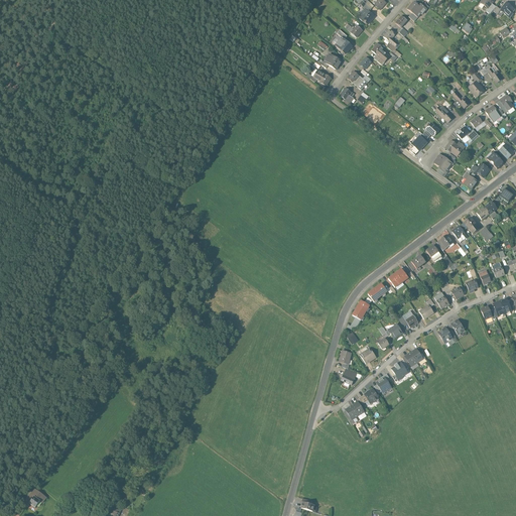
[(377,0),(378,0),(379,1),(374,6),(380,11),(386,4),(382,0),(377,0)]
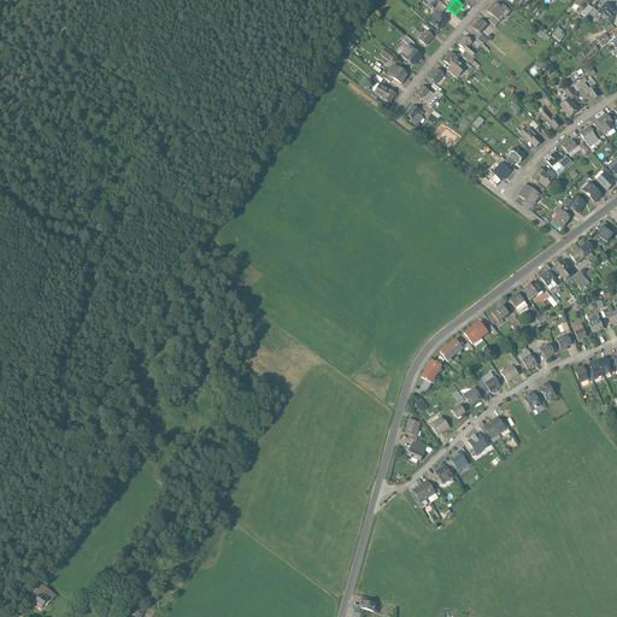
[(592,0),(576,0),(574,5),(583,11),(592,0)]
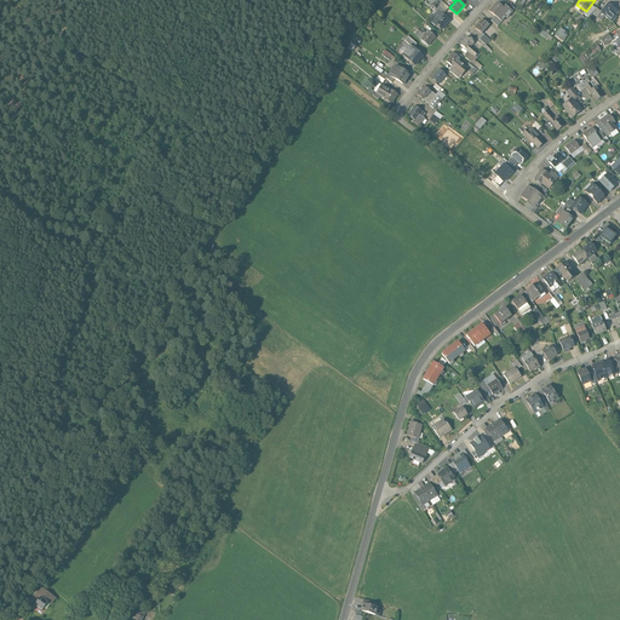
[(497,3),(489,12),(494,16),(501,22),(506,16),(501,11),(504,9),(497,3)]
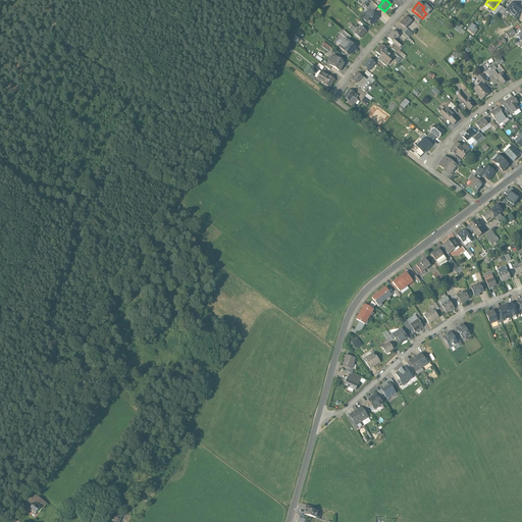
[(426,4),(424,7),(422,9),(426,13),(428,15),(432,9),(426,4)]
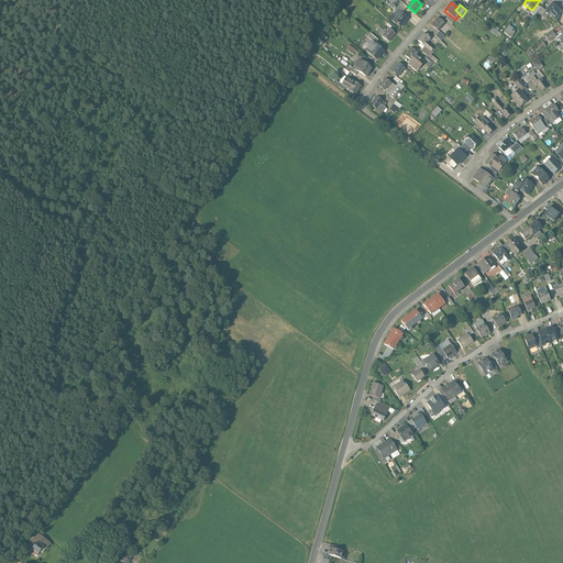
[(552,4),(545,12),(541,18),(544,20),(549,17),(554,21),(558,17),(554,14),(559,9),(552,4)]
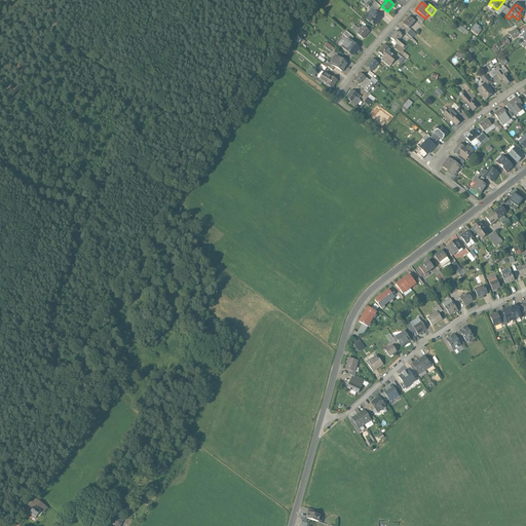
[(381,17),(372,10),(368,15),(371,17),(369,21),(375,26),(381,17)]
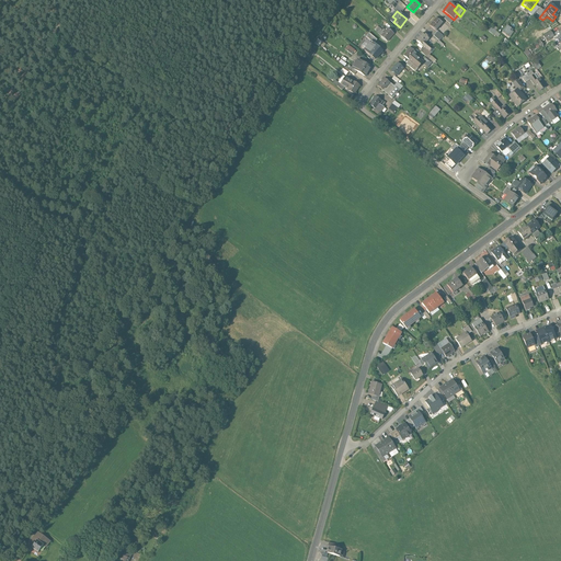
[(454,20),(447,14),(444,19),(450,24),(454,20)]
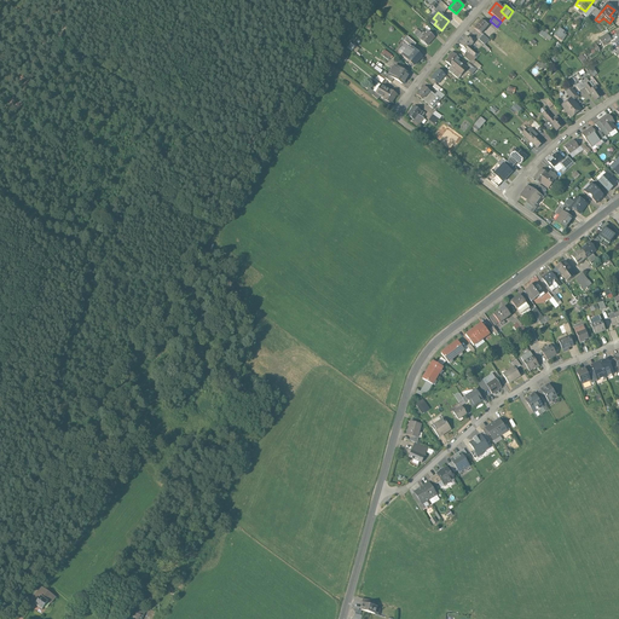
[(489,25),(481,21),(474,29),(481,34),(489,25)]
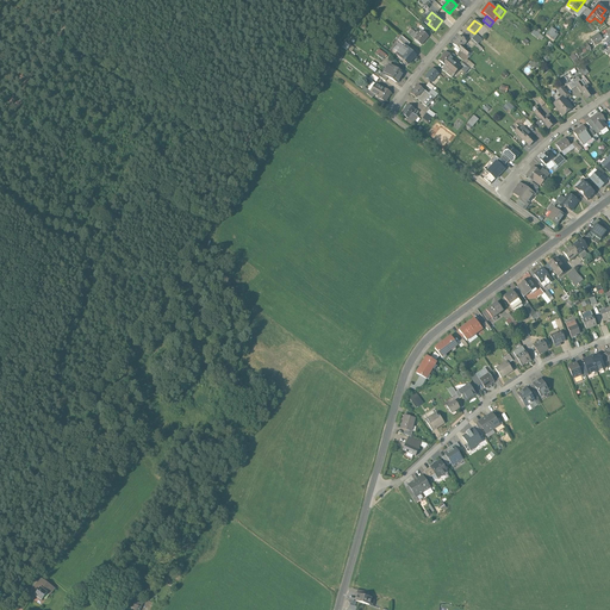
[(559,33),(549,26),(545,32),(555,39),(559,33)]
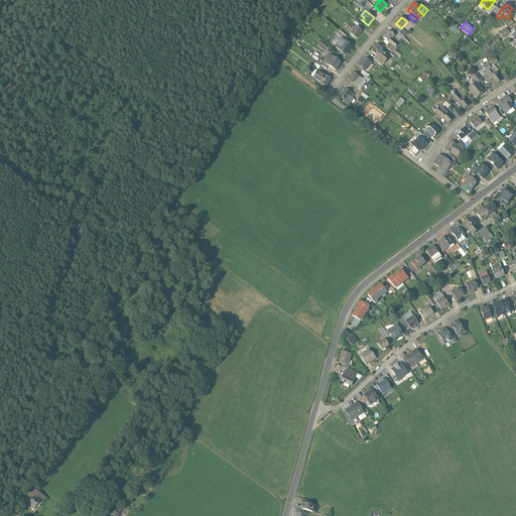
[(449,28),(459,34),(460,31),(452,25),(449,28)]
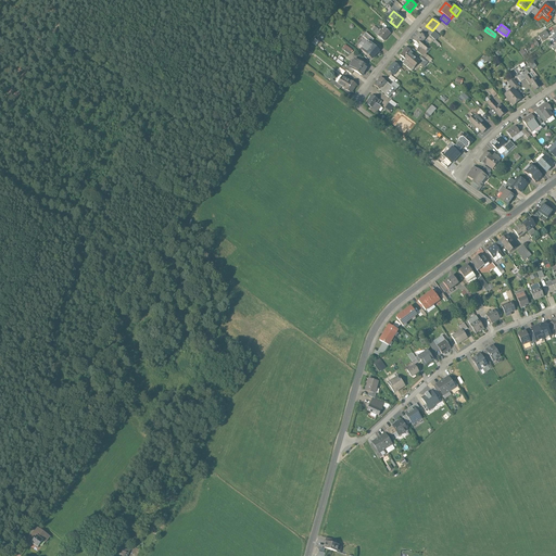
[(388,37),(382,32),(380,33),(378,30),(376,28),(373,33),(383,42),(388,37)]
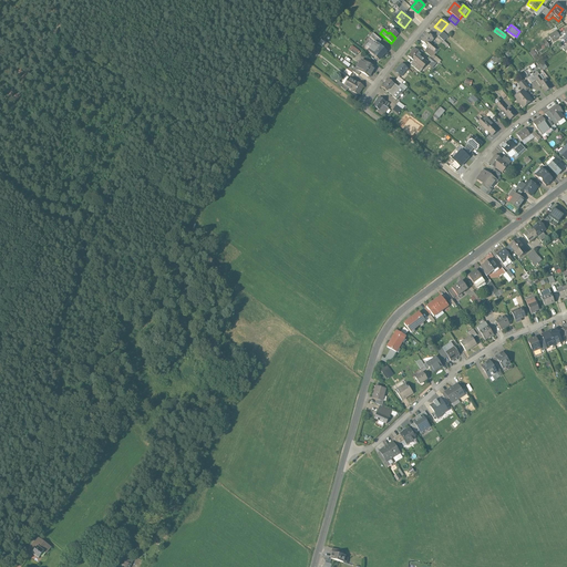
[(560,37),(557,32),(549,37),(553,42),(560,37)]
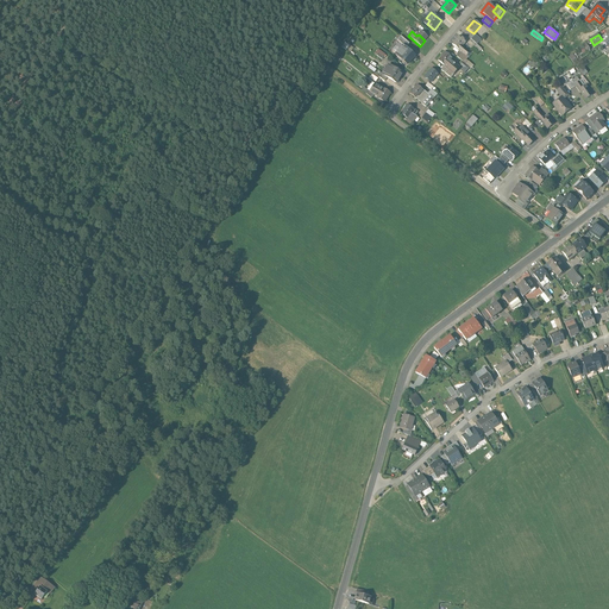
[(459,36),(452,45),(460,52),(457,56),(463,62),(466,58),(465,56),(469,52),(462,46),(466,42),(459,36)]
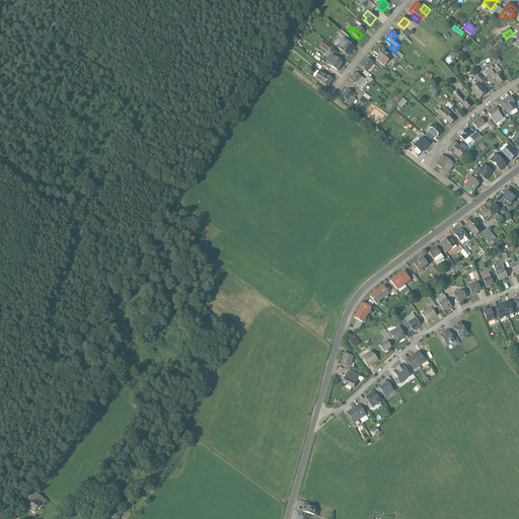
[(354,48),(344,39),(341,43),(337,47),(348,55),(354,48)]
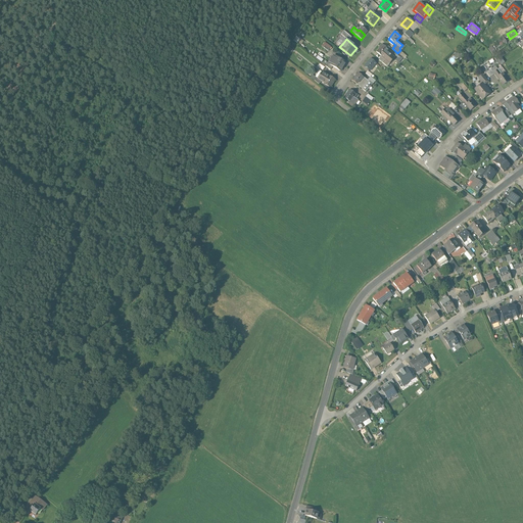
[(324,42),(321,46),(328,51),(331,46),(324,42)]
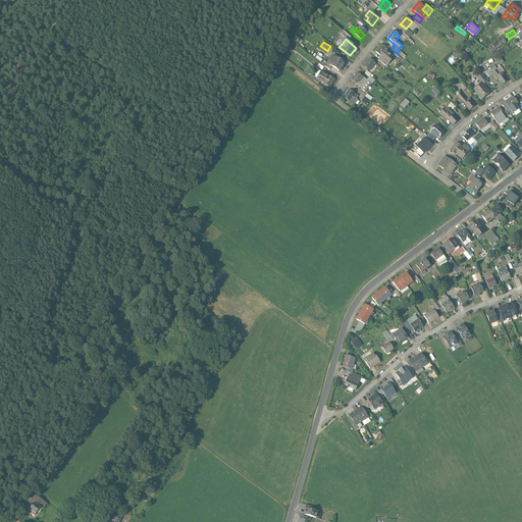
[(387,50),(381,45),(375,52),(388,63),(393,58),(387,53),(386,51),(387,50)]
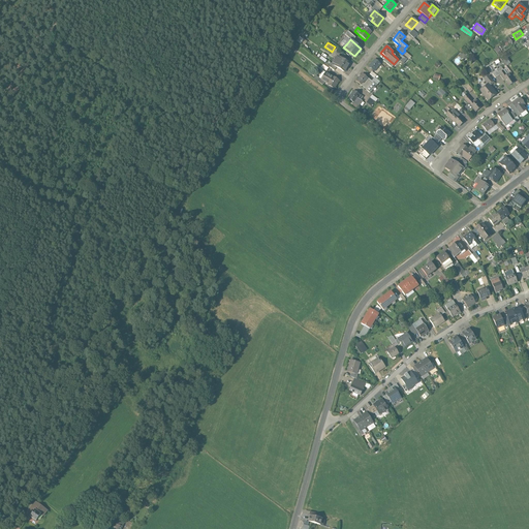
[(349,64),(337,57),(332,65),(345,72),(349,64)]
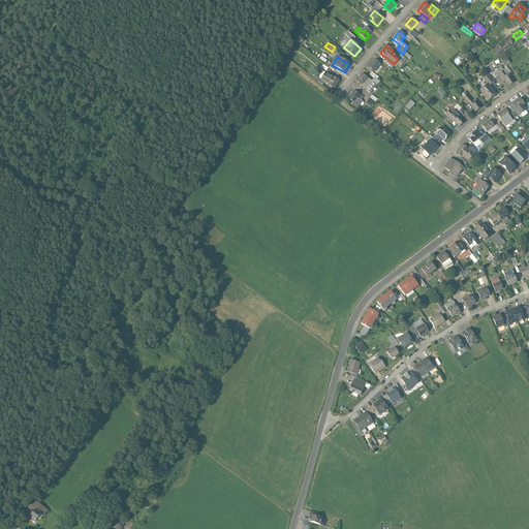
[(375,60),(369,67),(374,72),(380,65),(375,60)]
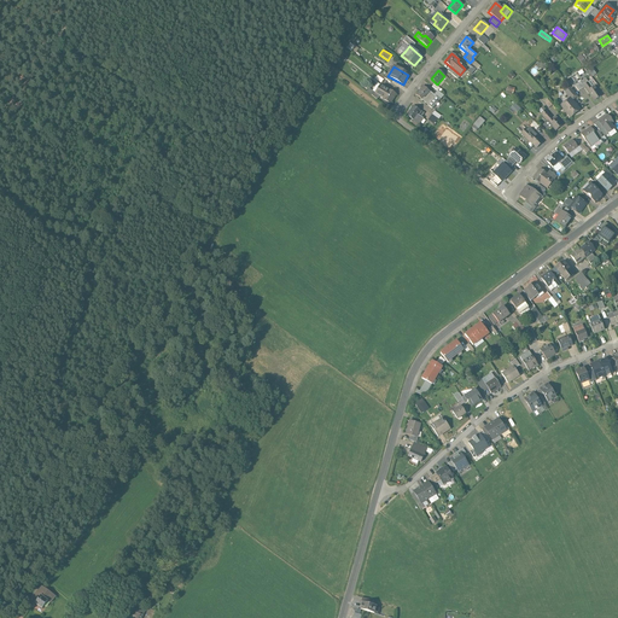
[(601,97),(595,86),(592,88),(586,79),(579,82),(589,94),(594,101),(601,97)]
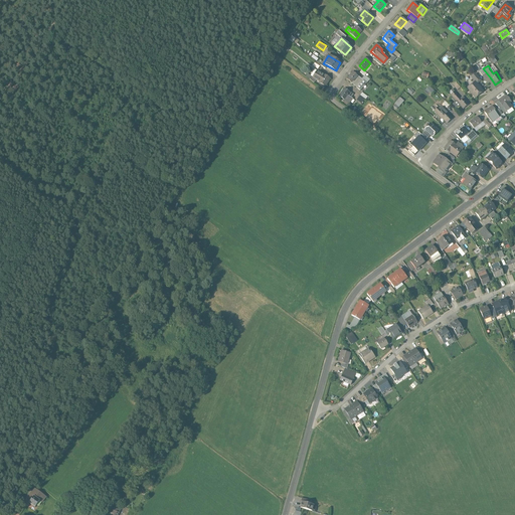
[(330,79),(322,74),(318,71),(316,74),(315,74),(312,78),(319,82),(319,83),(325,87),(330,79)]
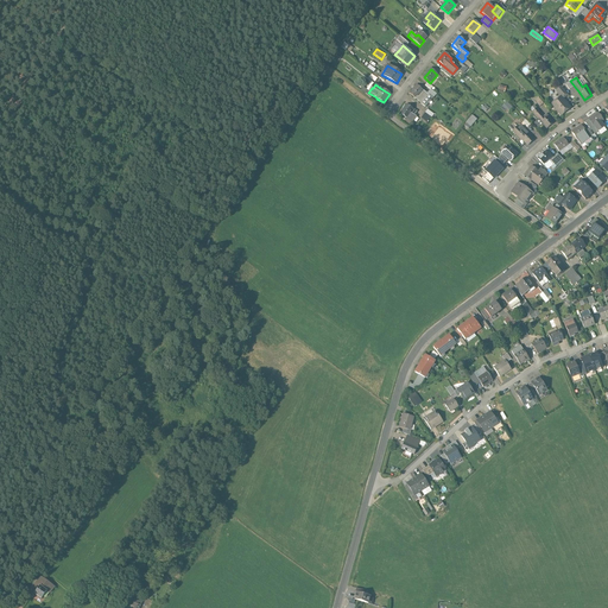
[(487,88),(483,84),(477,92),(481,95),(487,88)]
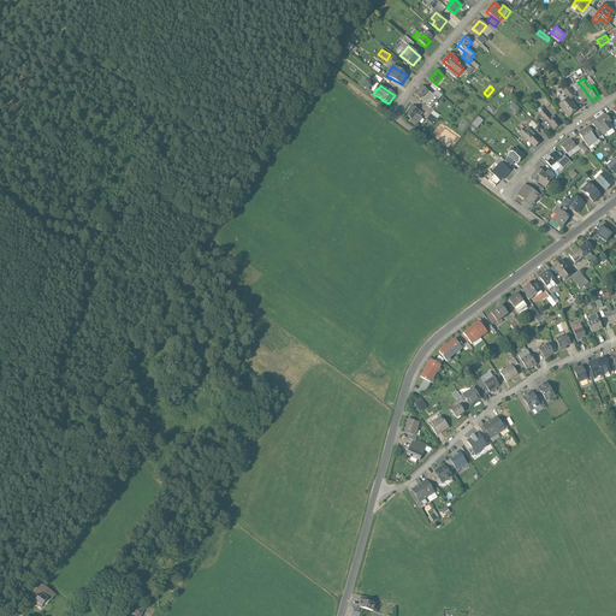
[(434,98),(422,87),(415,95),(431,110),(439,100),(436,96),(434,98)]
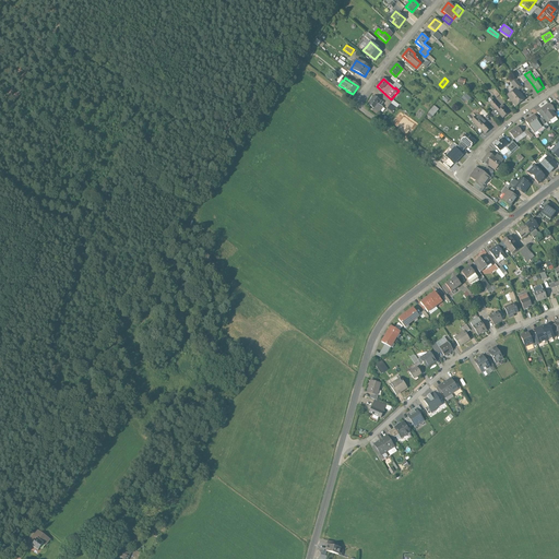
[(520,95),(515,90),(511,94),(512,95),(509,98),(510,99),(510,102),(511,103),(513,103),(515,107),(524,99),(522,97),(522,96),(521,95),(520,95)]
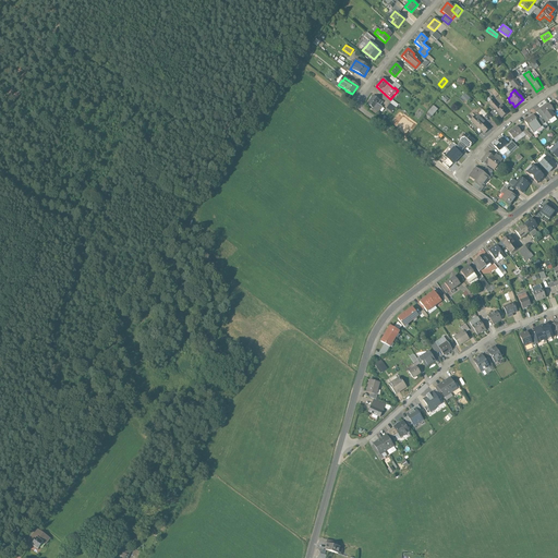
[(470,99),(465,94),(461,98),(466,104),(470,99)]
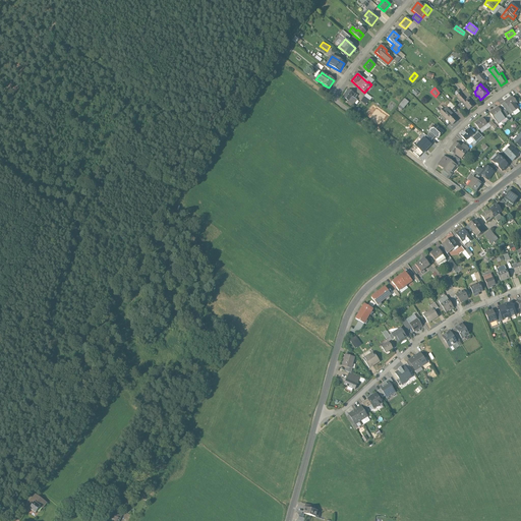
[(348,91),(343,98),(353,105),(357,101),(353,98),(352,98),(354,95),(348,91)]
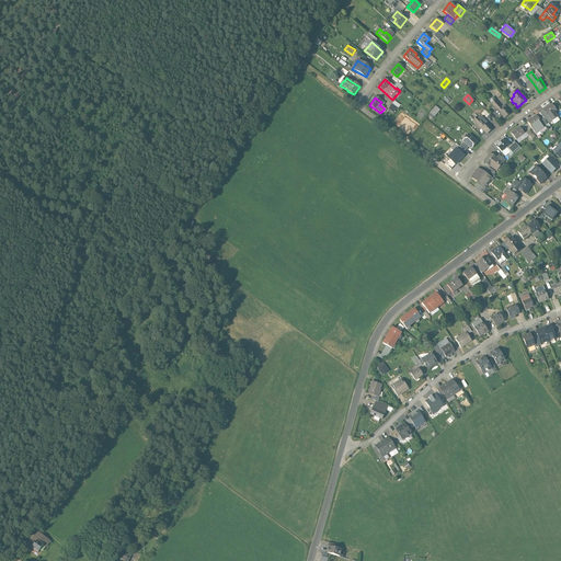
[(511,114),(504,106),(502,109),(495,101),(491,104),(496,111),(493,114),(496,118),(501,115),(504,119),(511,114)]
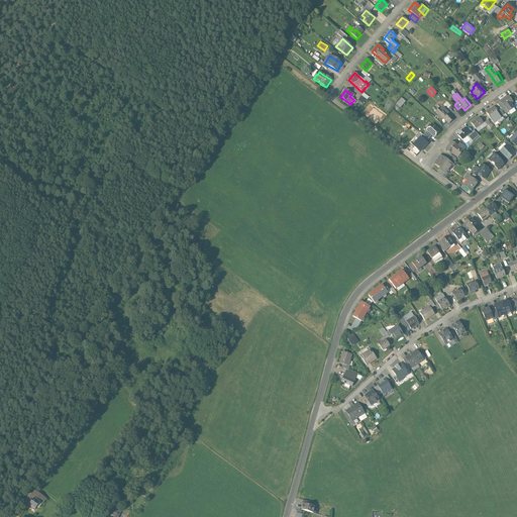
[(369,98),(364,94),(359,99),(364,103),(369,98)]
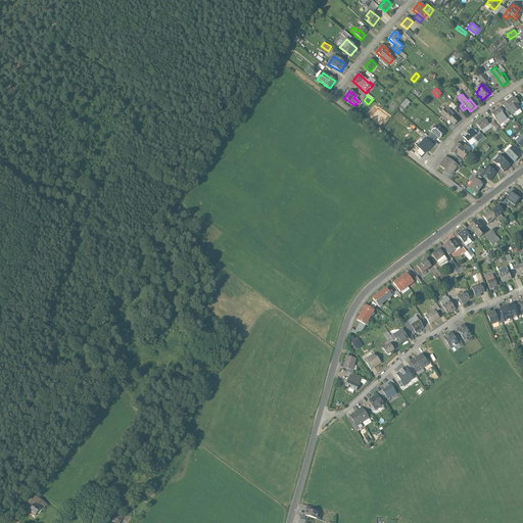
[(515,98),(507,103),(509,106),(511,109),(519,104),(515,98)]
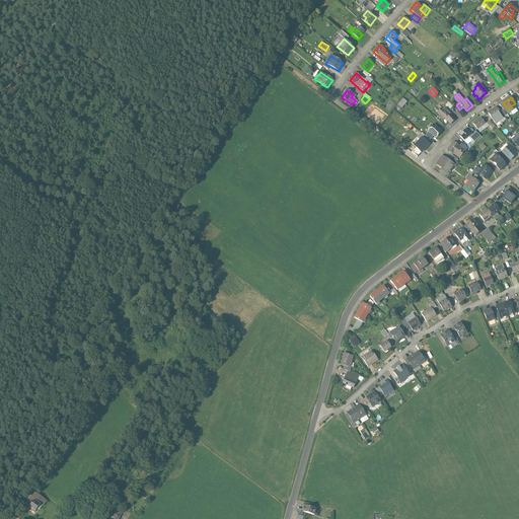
[(409,102),(403,98),(397,106),(402,110),(409,102)]
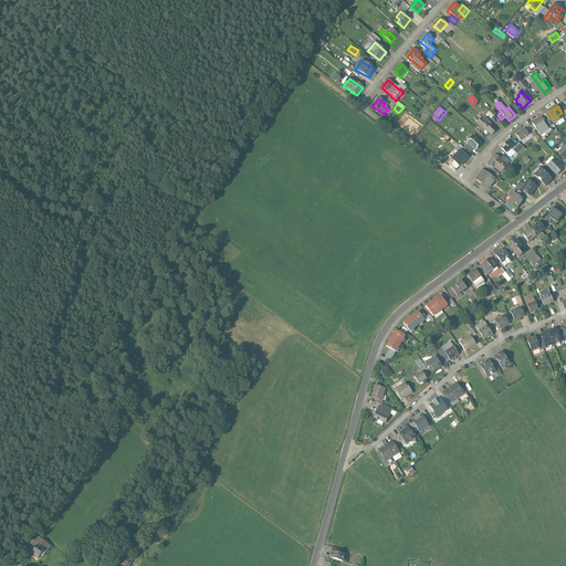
[(548,128),(541,117),(532,124),(541,135),(543,133),(546,136),(553,130),(551,127),(548,128)]
